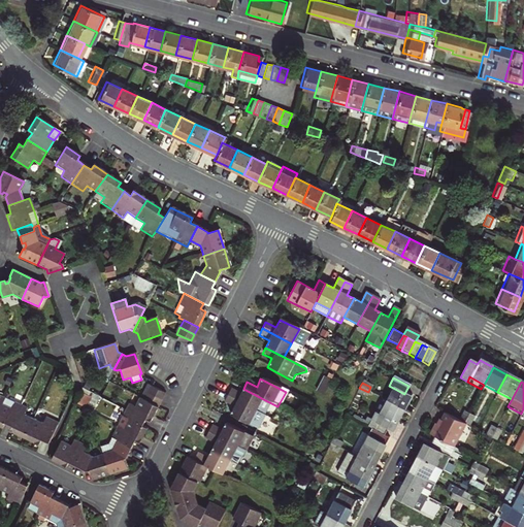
[(145,384),(138,398),(142,400),(146,393),(150,387),(145,384)]
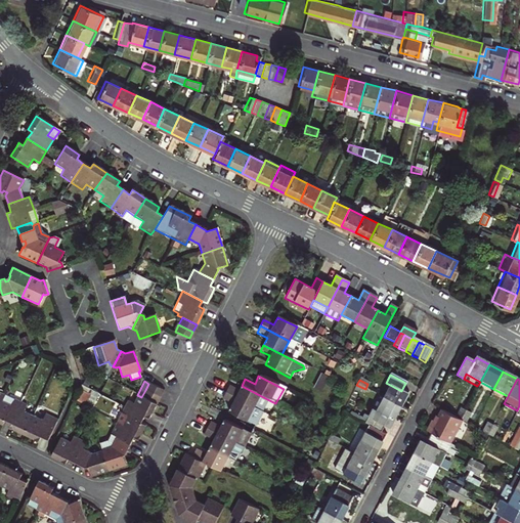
[(162,391),(148,384),(145,390),(159,397),(162,391)]
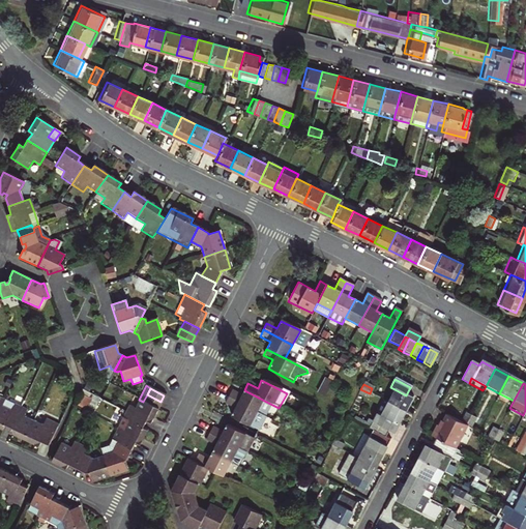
[(93,394),(82,389),(74,407),(85,412),(93,394)]
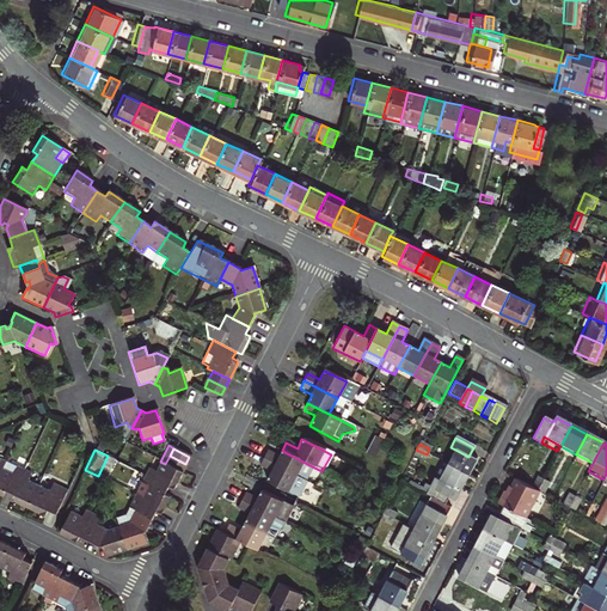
[(423,460),(427,454),(416,450),(414,454),(423,460)]
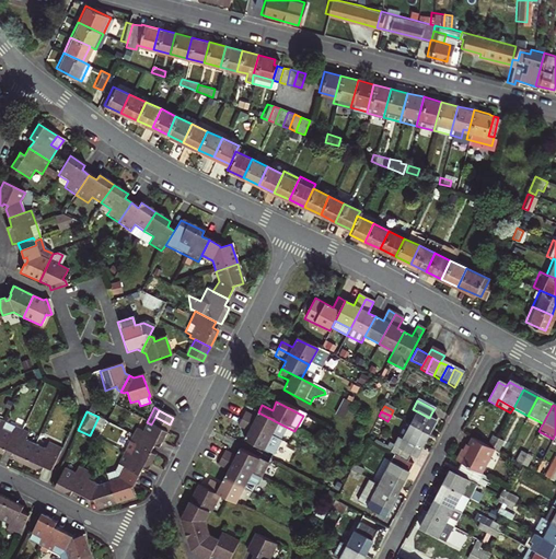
[(417,411),(409,426),(427,434),(435,421),(429,418),(417,411)]
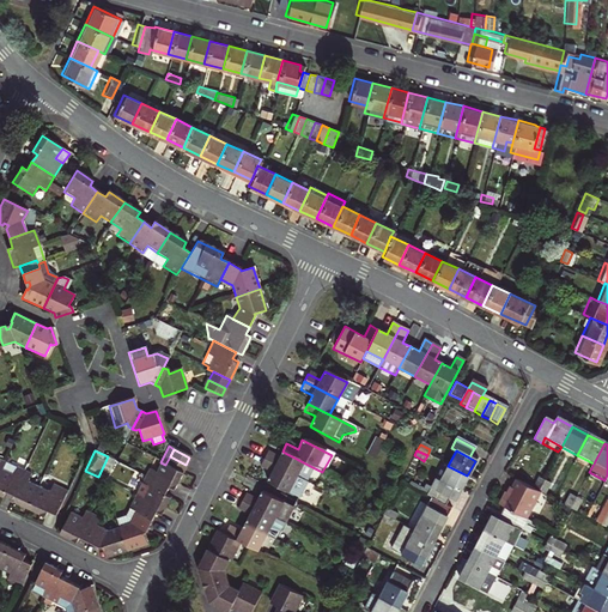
[(262,461),(304,483),(312,467),(283,452),(278,460),(266,454),(262,461)]
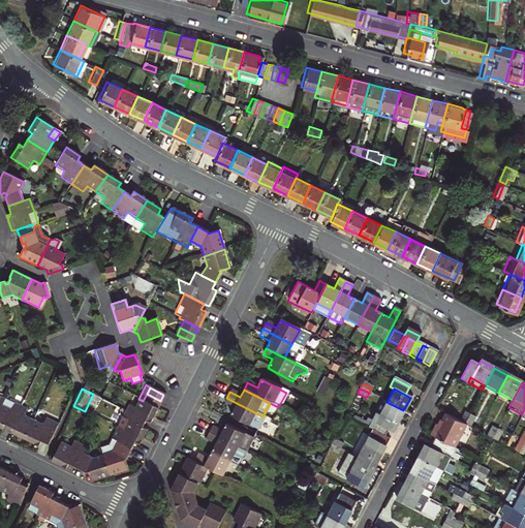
[(160,401),(147,394),(143,401),(157,408),(160,401)]
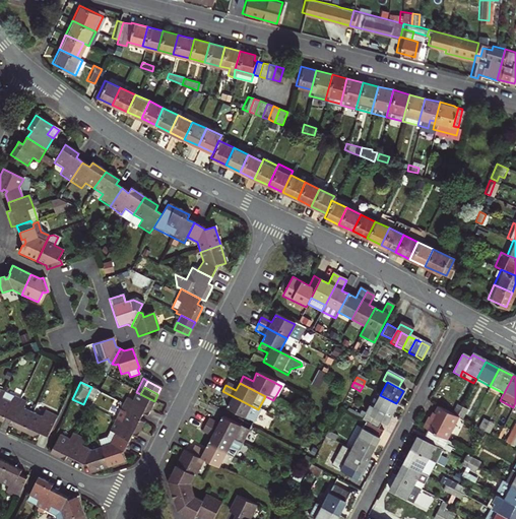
[(0,419),(1,420),(3,416),(10,402),(0,397),(3,391),(0,390),(0,419)]
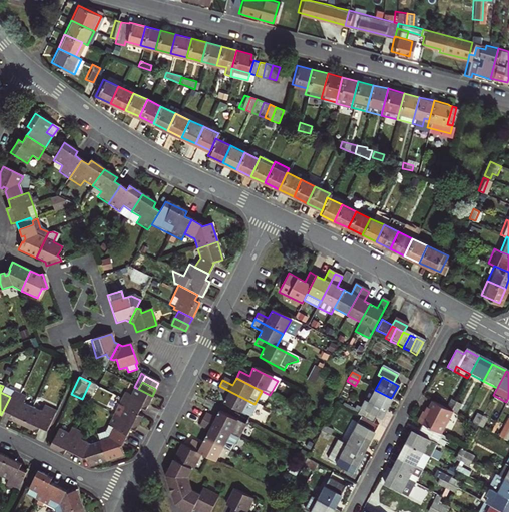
[(256,405),(255,404),(219,386),(216,392),(225,397),(222,404),(248,418),(256,405)]
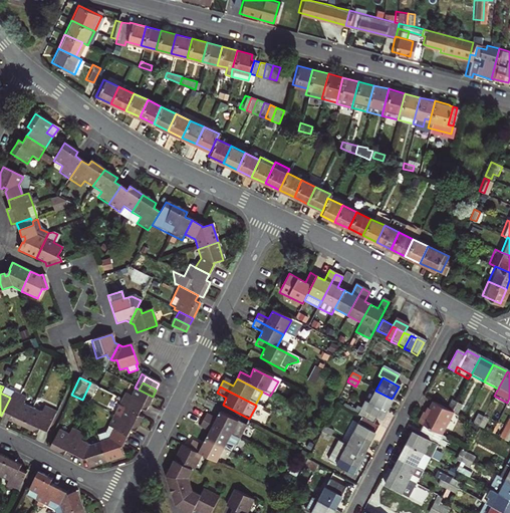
[(139,390),(135,388),(130,397),(123,394),(121,399),(118,406),(123,409),(138,416),(141,409),(146,411),(153,397),(139,390)]
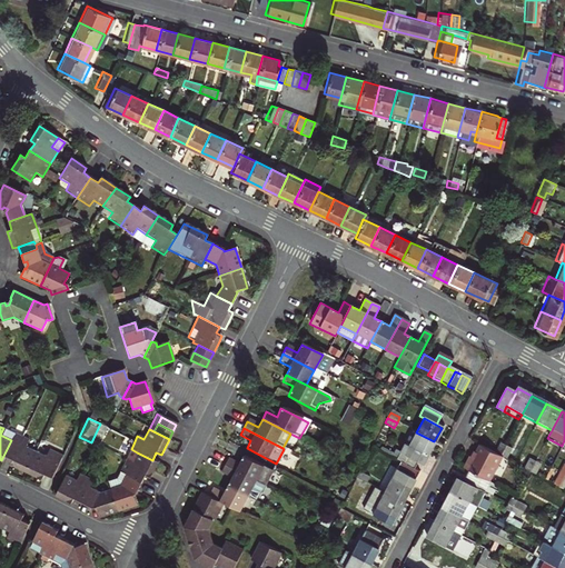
[(422,466),(434,441),(416,432),(408,448),(404,446),(396,461),(400,464),(413,470),(417,464),(422,466)]
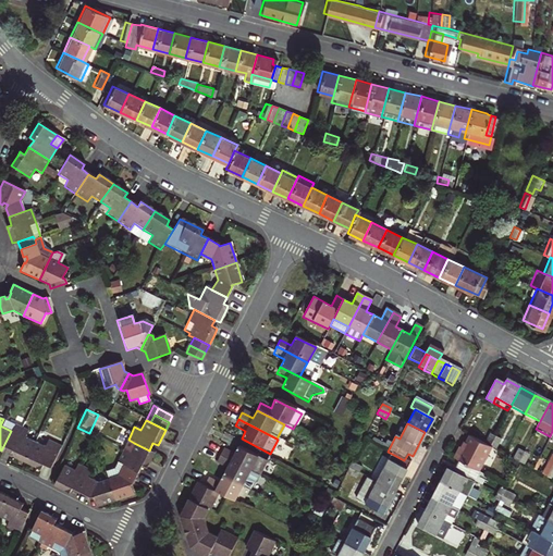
[(25,461),(34,442),(24,436),(26,430),(21,428),(14,424),(11,431),(3,446),(11,449),(9,454),(25,461)]
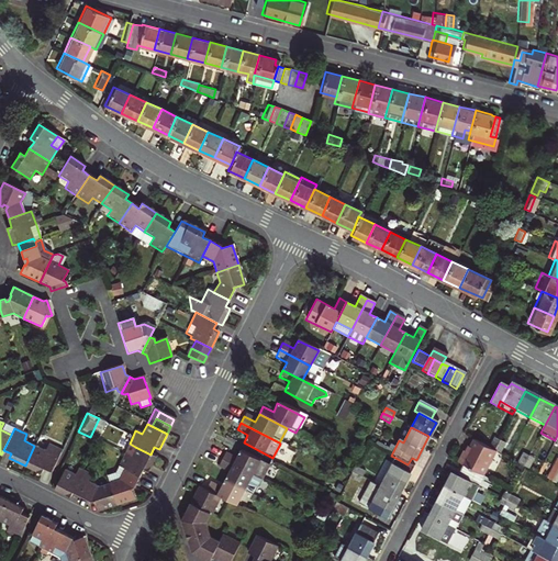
[(492,451),(498,441),(493,439),(488,449),(492,451)]
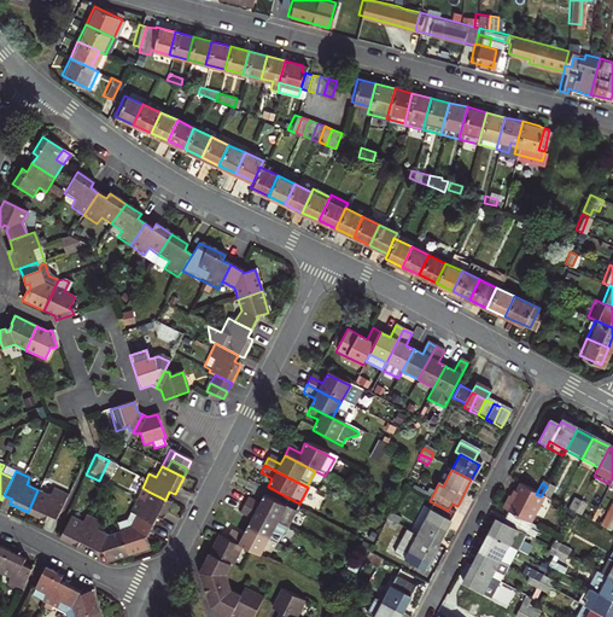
[(508,498),(502,510),(508,513),(532,527),(547,500),(541,496),(536,494),(520,485),(512,500),(508,498)]
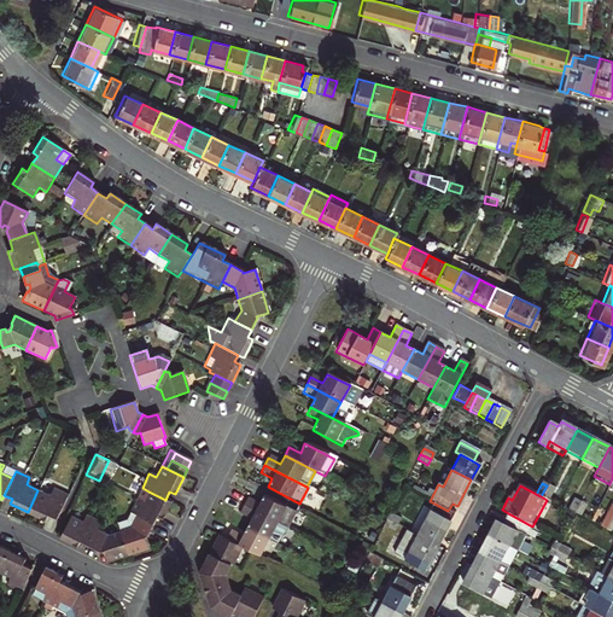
[(541,496),(547,500),(553,489),(547,485),(541,496)]
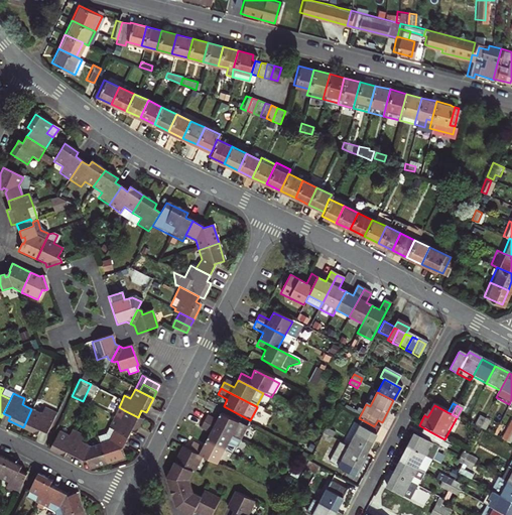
[(37,433),(39,429),(45,432),(55,413),(43,407),(40,413),(31,409),(23,427),(37,433)]
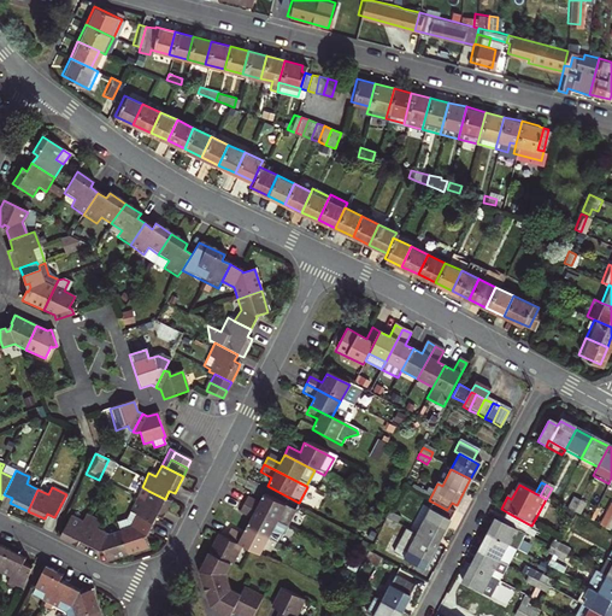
[(165,499),(148,491),(143,502),(136,498),(129,512),(136,516),(152,524),(157,515),(162,517),(170,502),(165,499)]
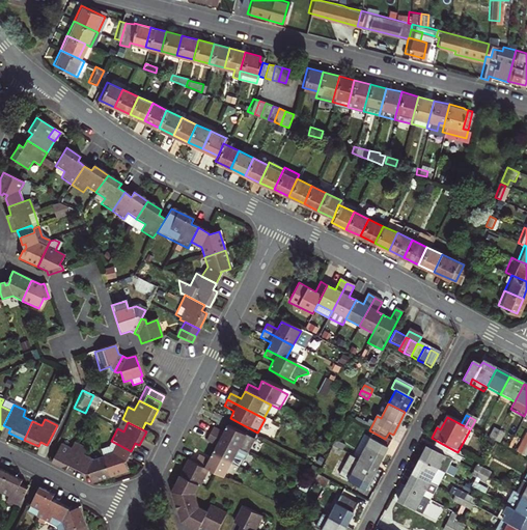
[(209,436),(245,454),(252,441),(226,426),(222,434),(212,428),(209,436)]
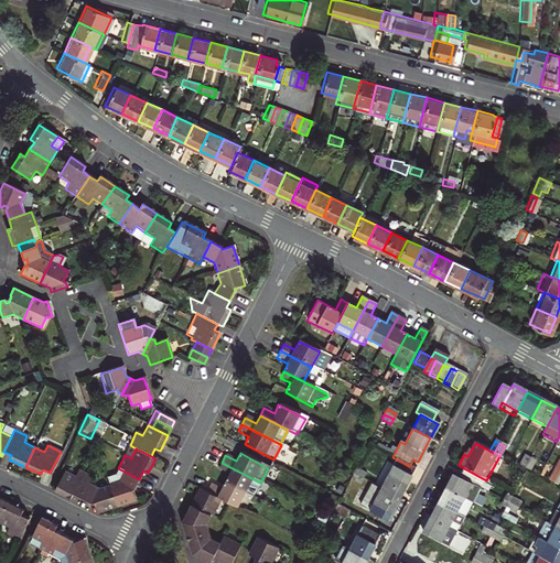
[(524,469),(529,459),(523,456),(518,466),(524,469)]
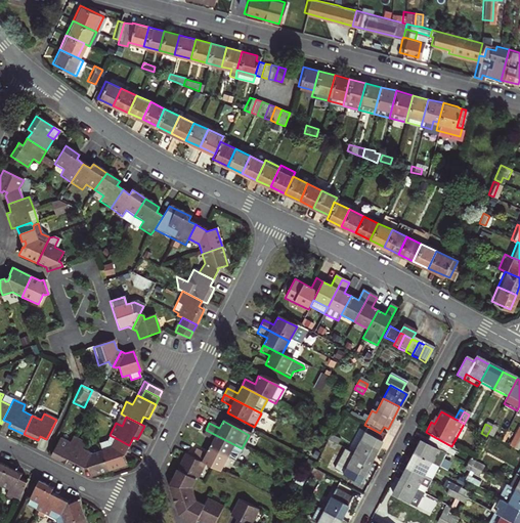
[(370,465),(384,435),(380,433),(369,427),(361,440),(352,435),(344,451),(370,465)]
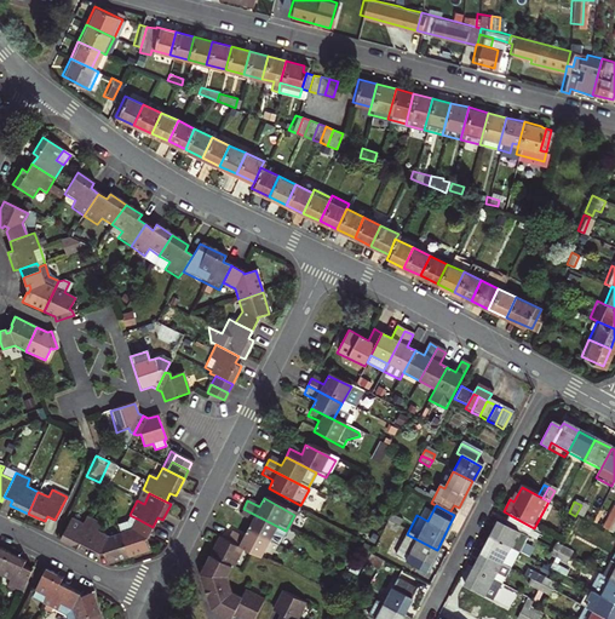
[(575,516),(580,519),(586,508),(581,505),(575,516)]
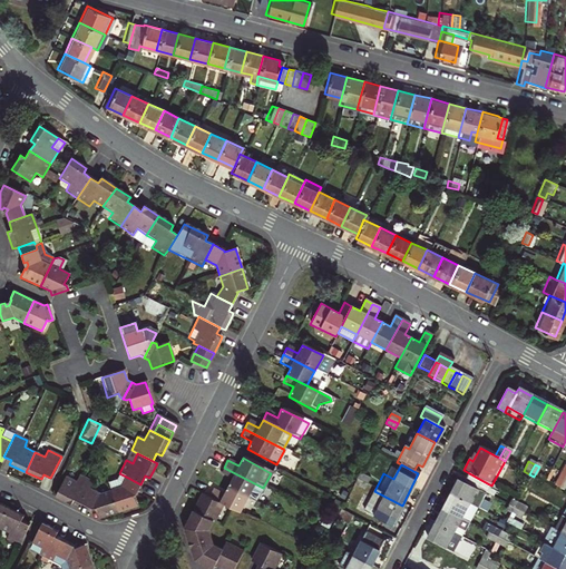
[(565,468),(560,466),(550,486),(557,490),(563,479),(565,473),(565,468)]
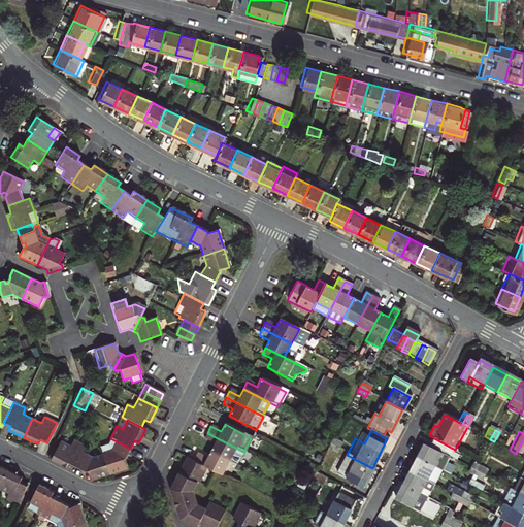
[(214,446),(209,452),(229,462),(236,466),(243,452),(207,433),(203,440),(214,446)]
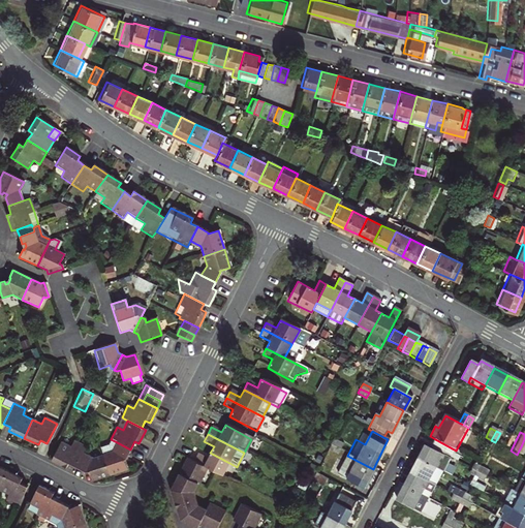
[(418,460),(434,468),(443,473),(456,451),(435,439),(429,448),(425,446),(418,460)]
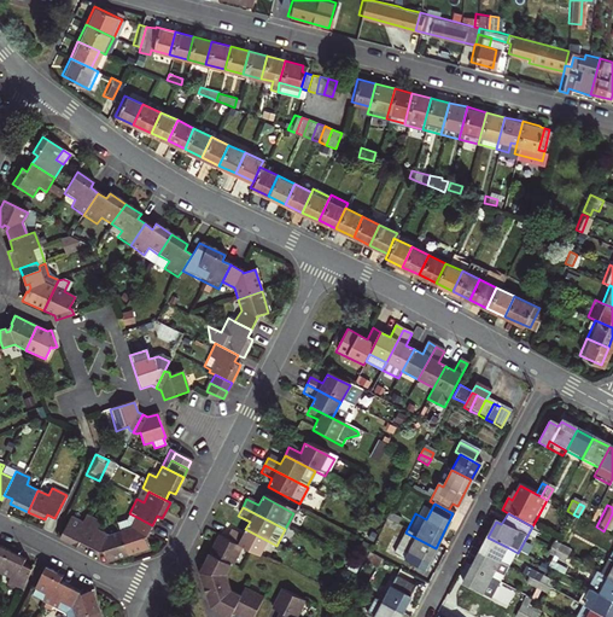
[(87,546),(95,529),(99,523),(85,514),(81,522),(70,517),(59,539),(71,545),(74,539),(87,546)]
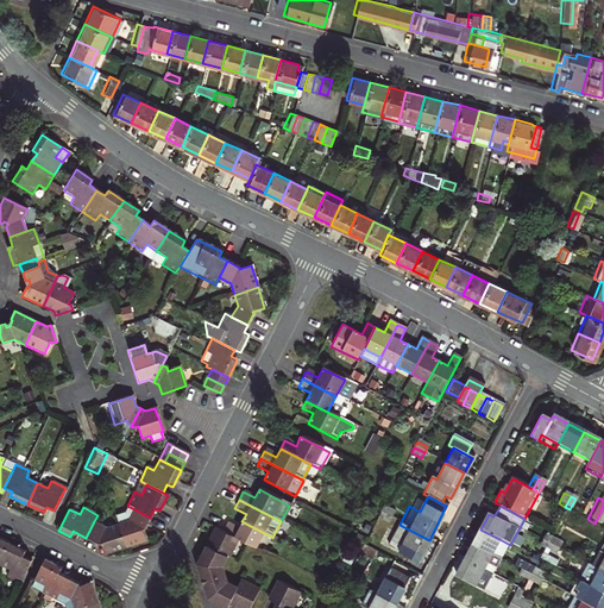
[(392,513),(382,508),(379,514),(389,519),(392,513)]
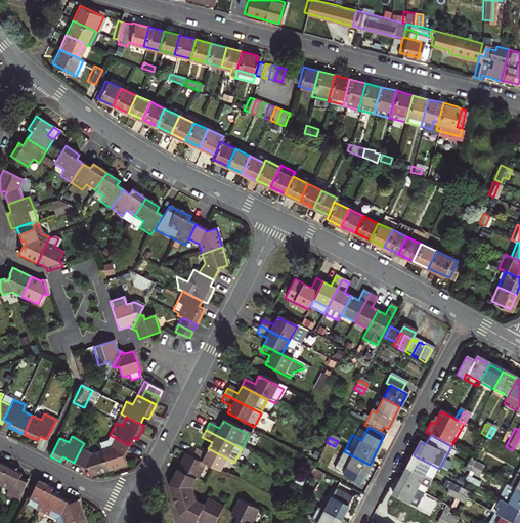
[(124,453),(129,445),(116,438),(111,447),(100,450),(106,471),(125,465),(122,455),(124,453)]
